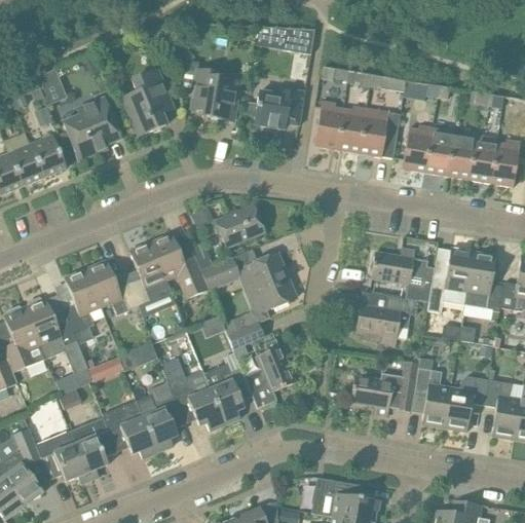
[(315,29),(287,27),(284,49),(311,53),(315,29)]
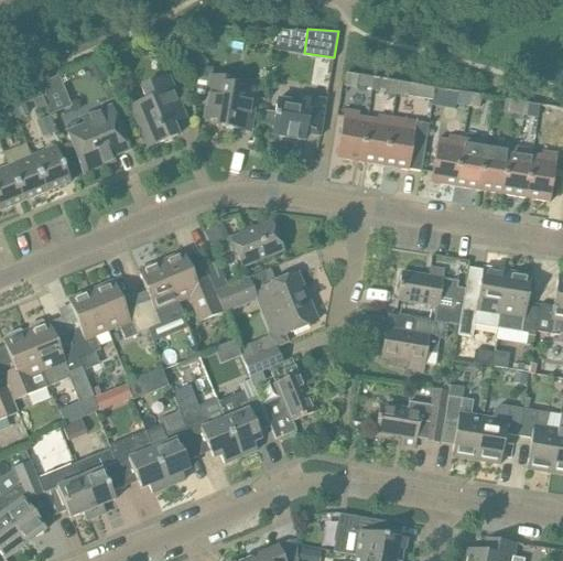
[(359,73),(347,71),(345,83),(357,85),(359,73)]
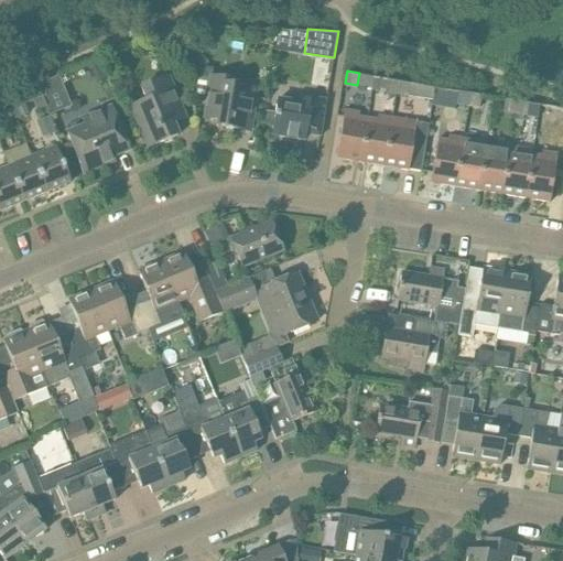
[(212,74),(193,72),(191,87),(192,93),(208,95),(205,116),(217,118),(217,123),(251,129),(255,107),(258,87),(229,82),(229,77),(212,74)]
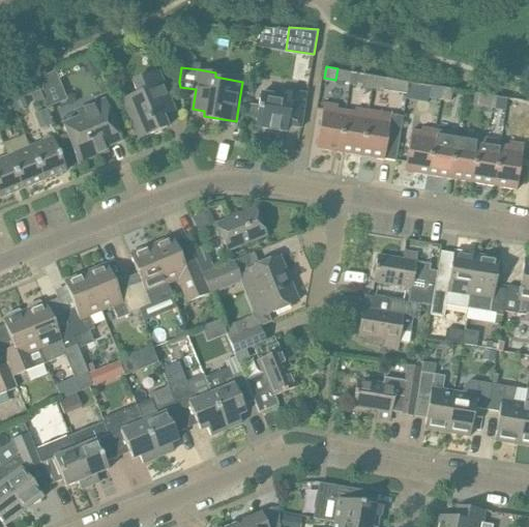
[(56,68),(35,77),(40,88),(61,80),(56,68)]
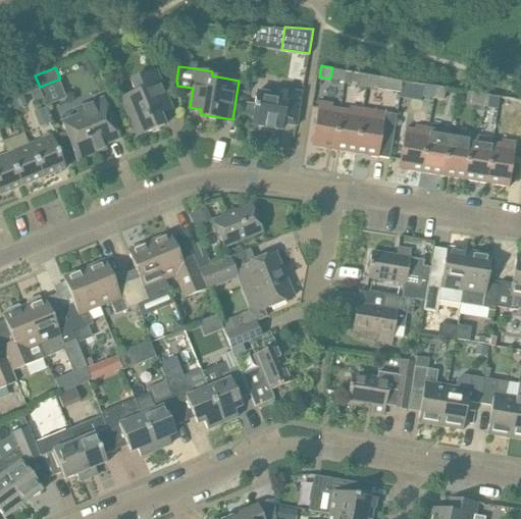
[(165,88),(157,68),(132,80),(136,91),(121,97),(128,115),(137,135),(165,122),(161,111),(172,106),(165,88)]
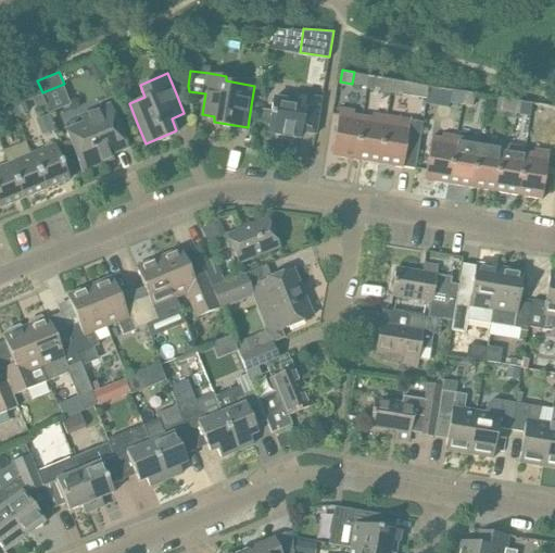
[(391,88),(393,78),(381,76),(369,74),(367,86),(391,90),(391,88)]
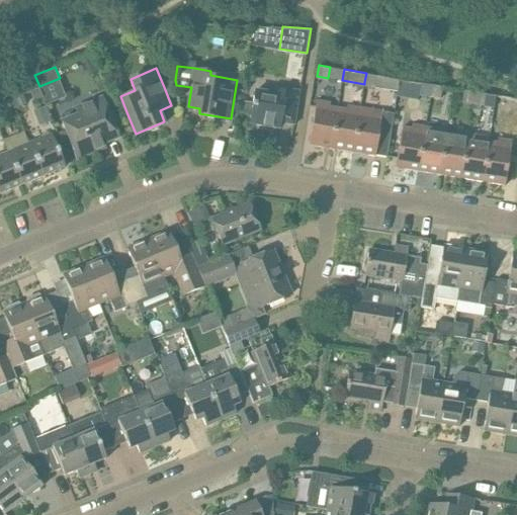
[(364,84),(398,89),(400,78),(377,74),(366,73),(364,82),(364,84)]
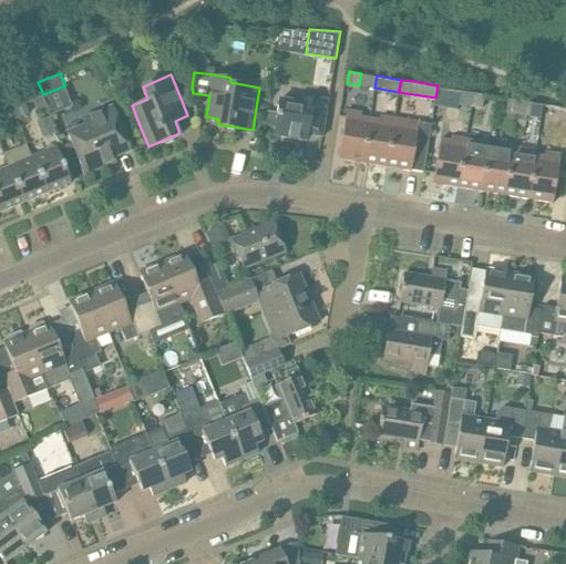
[(471,104),(471,102),(473,91),(461,90),(459,102),(471,104)]
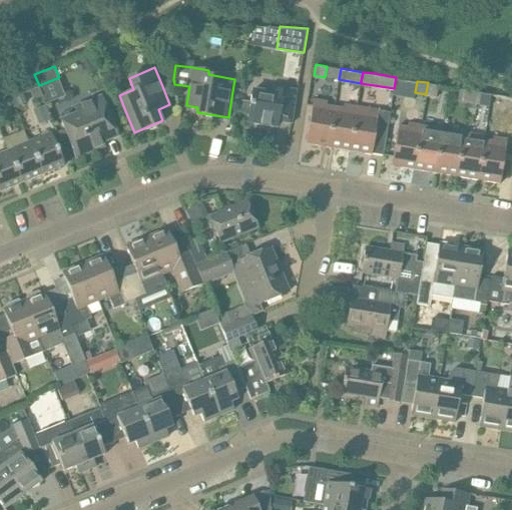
[(426,94),(437,96),(437,93),(439,84),(428,82),(426,92),(426,94)]
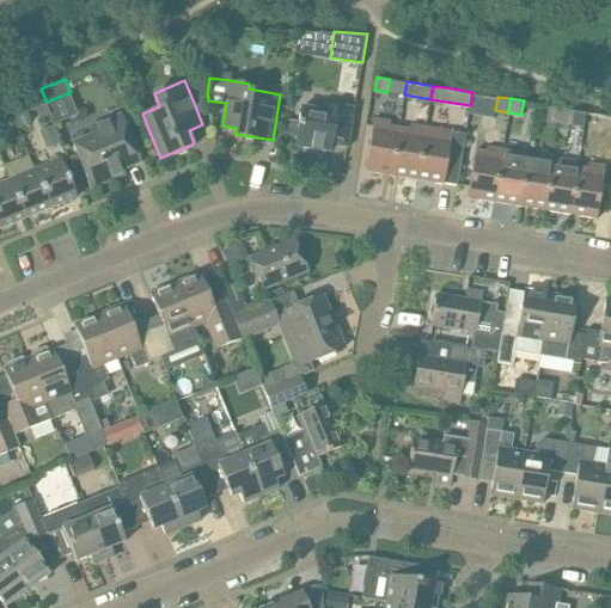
[(331,103),(323,102),(322,109),(303,105),(295,143),(331,149),(333,142),(349,145),(355,106),(331,103)]
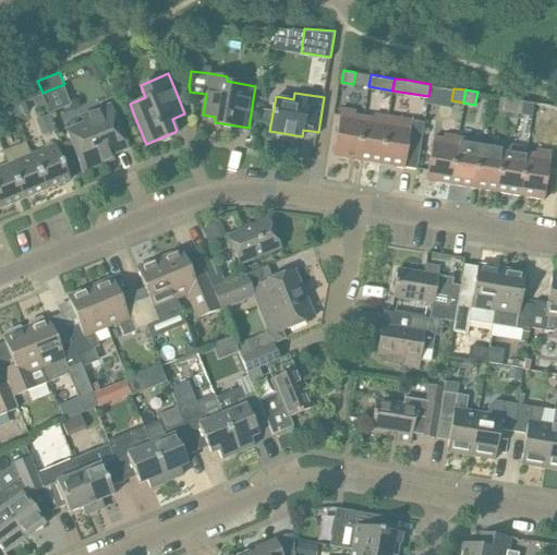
[(510,109),(510,108),(512,98),(512,97),(500,96),(499,106),(498,109),(510,110),(510,109)]
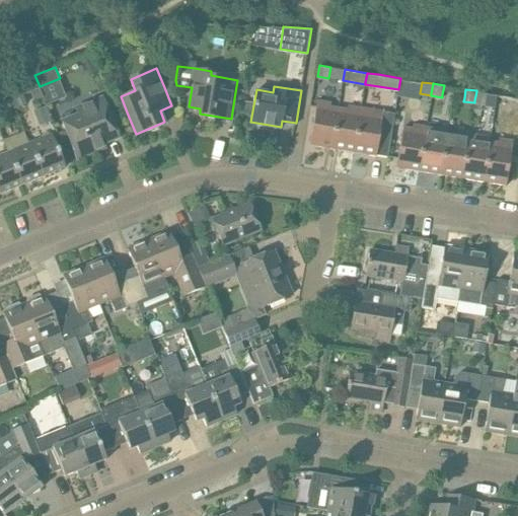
[(474,102),(496,106),(498,94),(487,92),(476,90),(476,91),(474,100),(474,101),(474,102)]
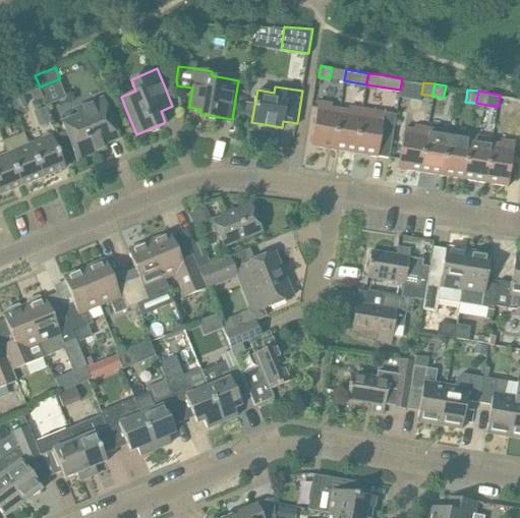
[(23,93),(11,98),(15,107),(26,102),(23,93)]
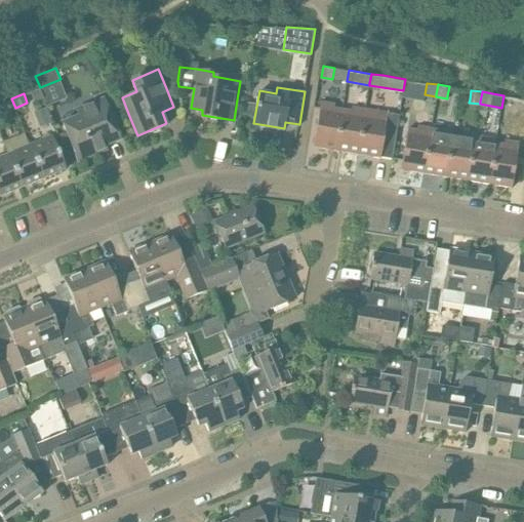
[(71,139),(79,160),(106,149),(105,145),(121,137),(104,96),(78,108),(80,114),(63,121),(67,129),(70,138),(71,139)]
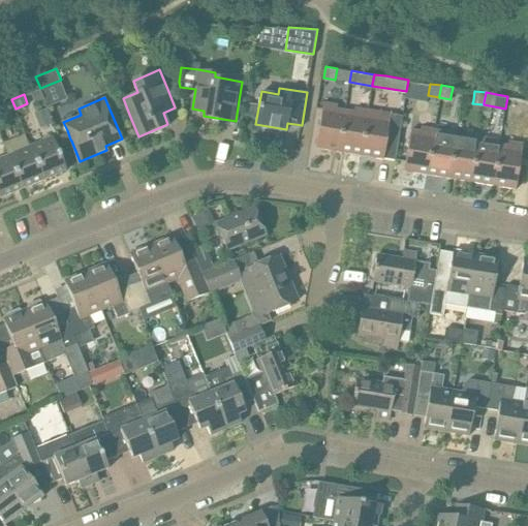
[(4,113),(16,109),(11,99),(0,104),(4,113)]
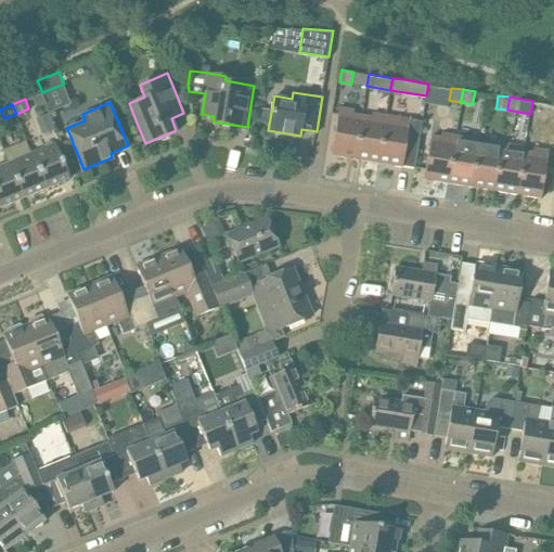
[(356,157),(363,114),(353,113),(355,108),(339,106),(332,154),(356,157)]
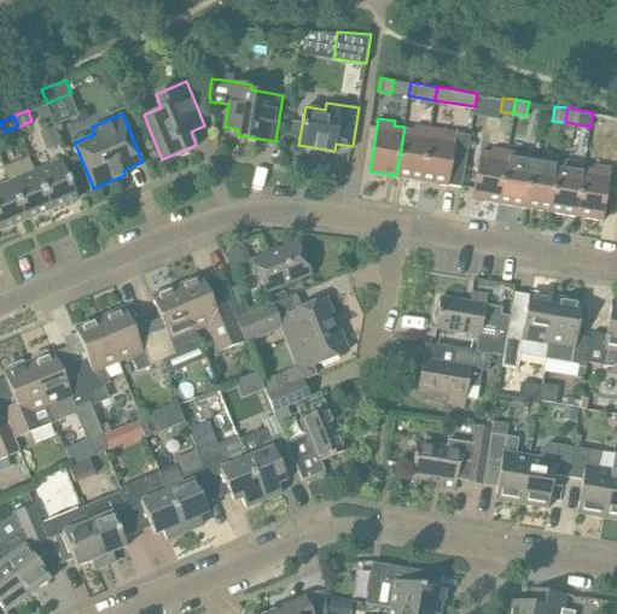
[(396,175),(421,180),(431,127),(415,124),(414,129),(405,127),(396,175)]
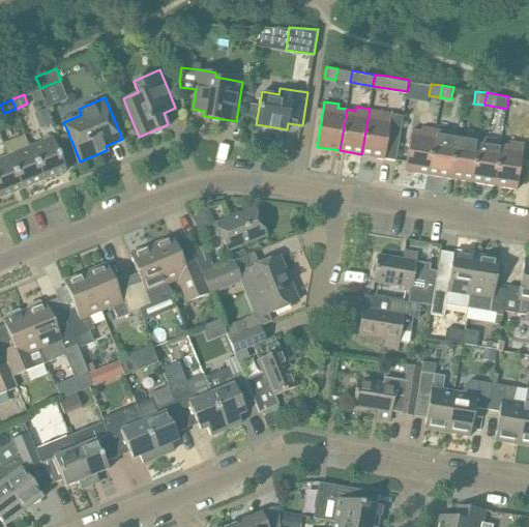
[(404,114),(370,109),(361,154),(384,157),(385,156),(397,158),(404,114)]
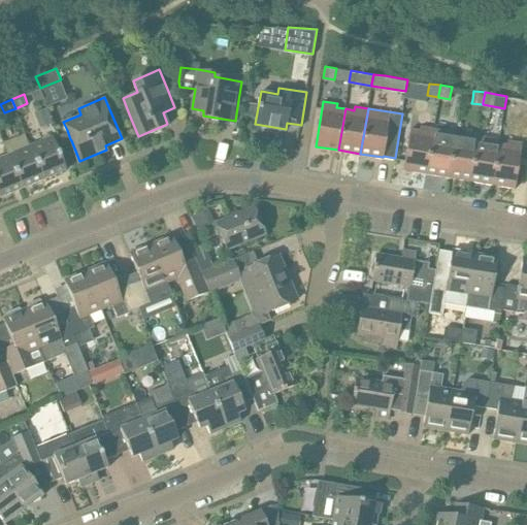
[(427,172),(433,127),(421,125),(420,129),(410,128),(407,149),(403,169),(427,172)]
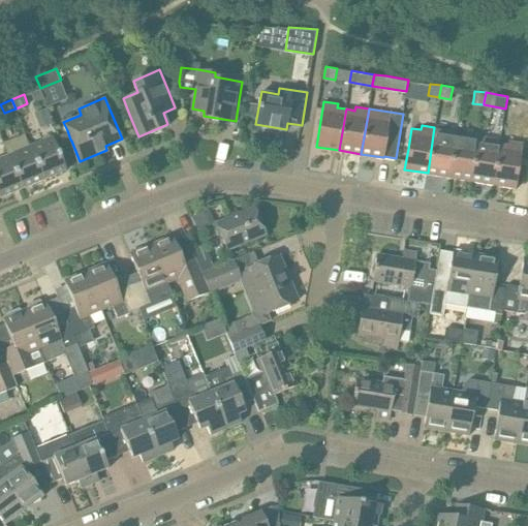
[(428,173),(449,177),(456,135),(447,133),(447,129),(434,127),(428,173)]
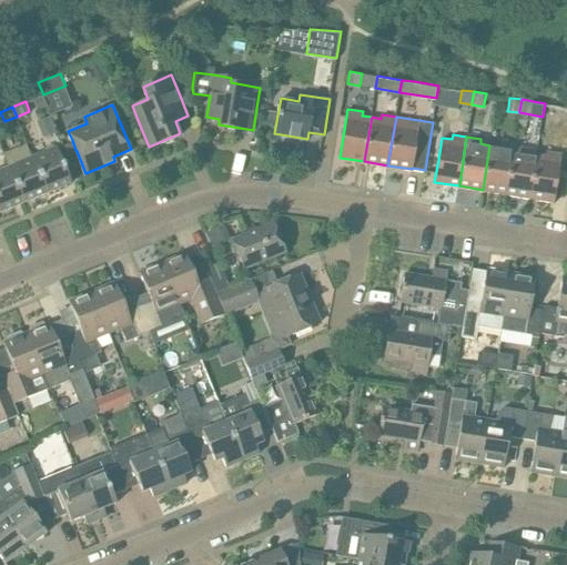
[(72,140),(64,143),(69,154),(77,151),(76,150),(72,140)]
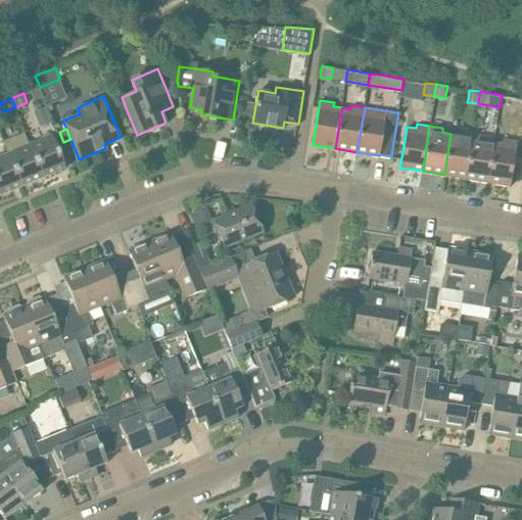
[(444,175),(466,178),(473,133),(460,131),(460,135),(451,134),(444,175)]
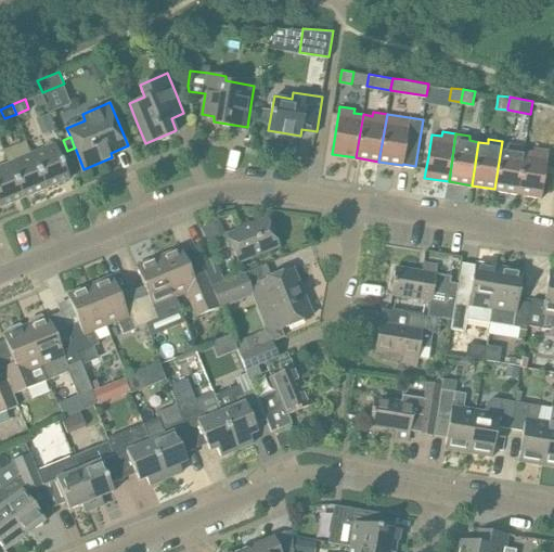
[(55,141),(31,151),(47,187),(71,177),(55,141)]
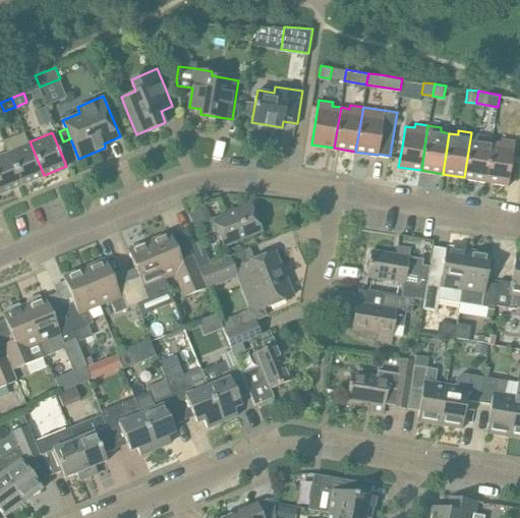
[(471,132),(464,177),(486,181),(493,140),(483,138),(484,134),(471,132)]
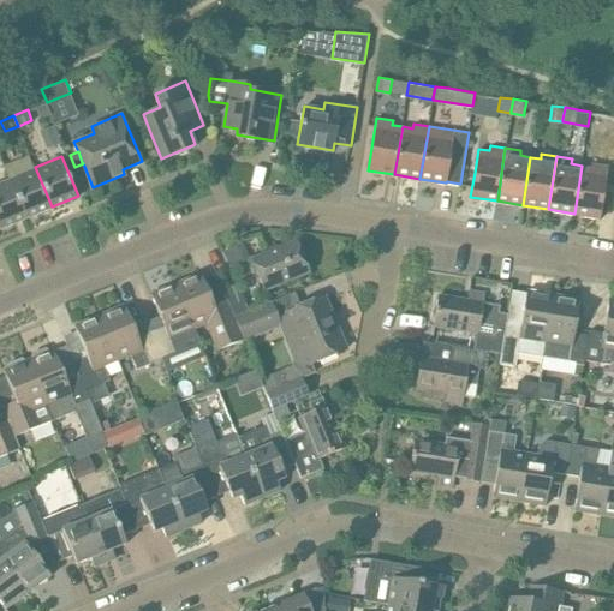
[(582,166),(574,214),(600,217),(604,195),(608,165),(592,162),(591,167),(582,166)]
